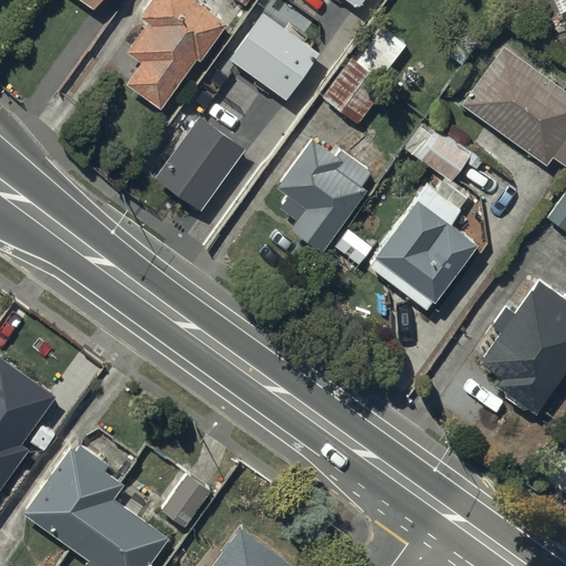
[(77,0),(93,10),(100,0),(77,0)]
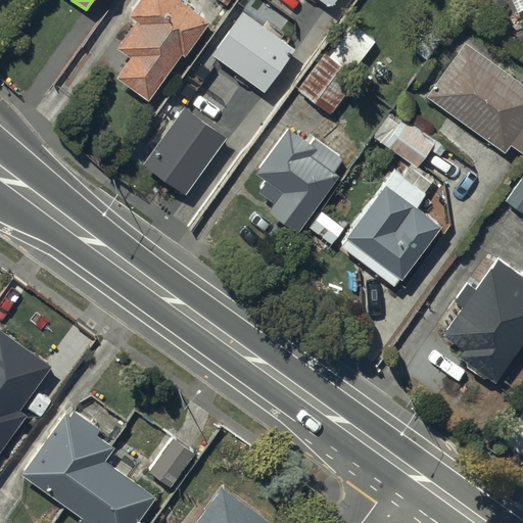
[(206,22),(175,0),(140,0),(129,17),(136,22),(117,50),(130,58),(114,80),(146,102),(180,54),(183,56),(206,22)]
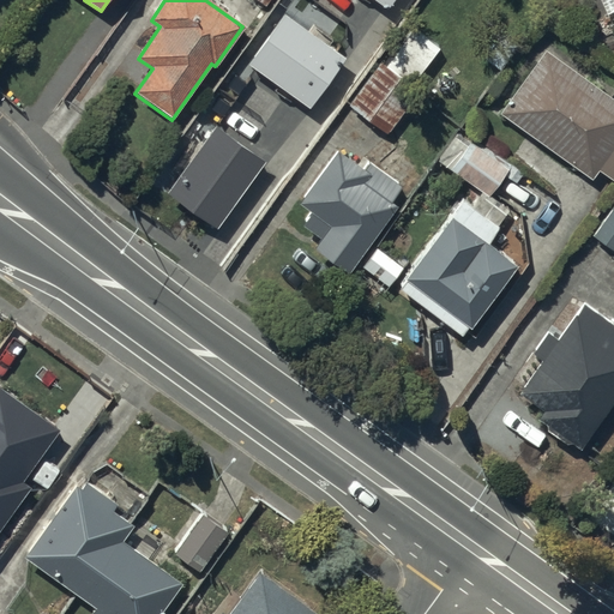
[(311,102),(345,52),(282,10),(248,59),(311,102)]
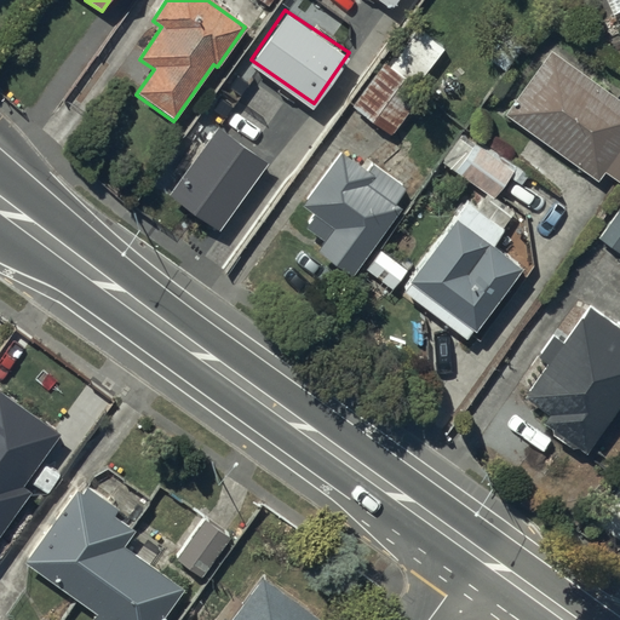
[(619,103),(550,53),(504,118),(597,183),(604,172),(619,183),(619,103)]
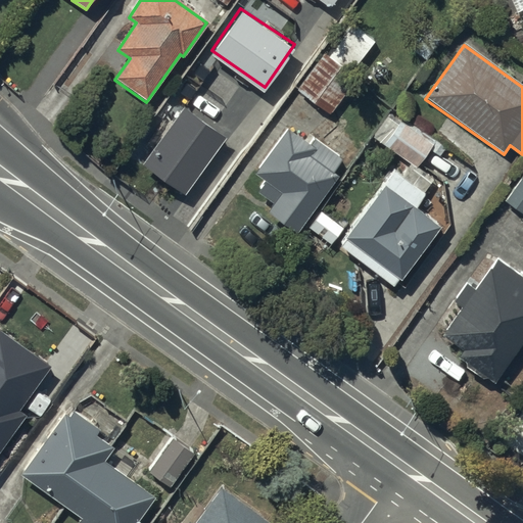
[(300,95),(327,112),(350,79),(324,60),(300,95)]
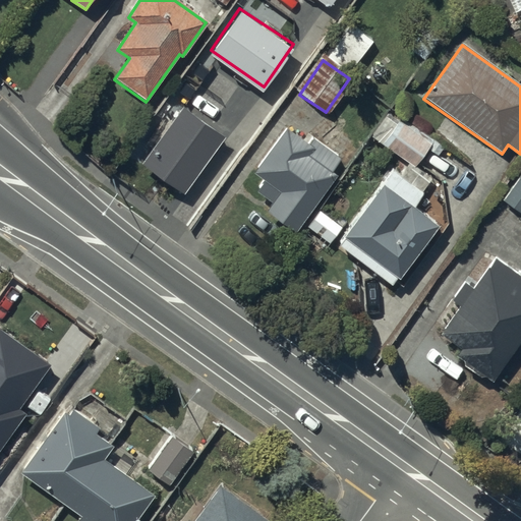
[(222,130),(180,101),(143,154),(185,183),(222,130)]
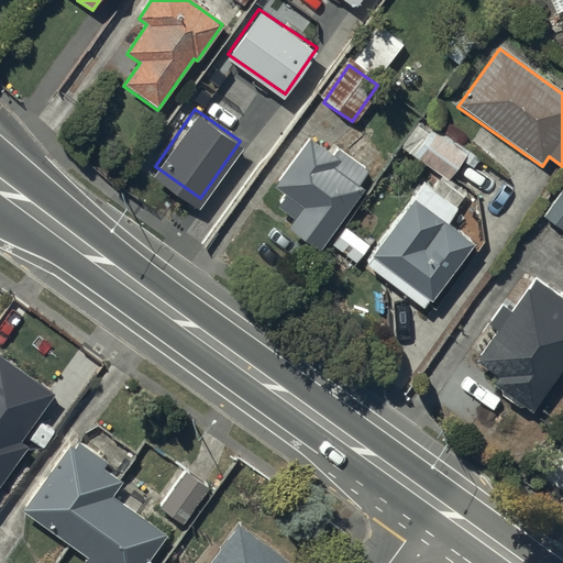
[(420,121),(400,146),(445,181),(465,155),(420,121)]
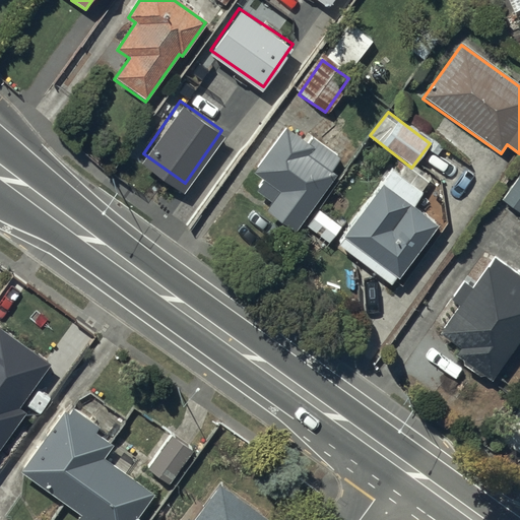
[(308,145),(282,130),(253,174),(264,182),(256,193),(270,203),(265,210),(296,231),(332,176),(330,175),(340,159),(312,140),(308,145)]
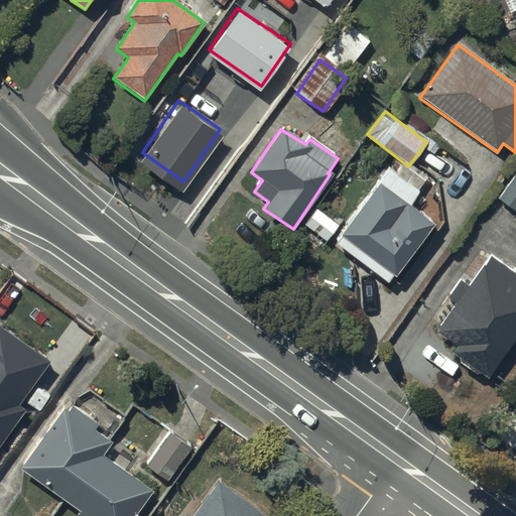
[(515,211),(515,167),(495,194),(515,211)]
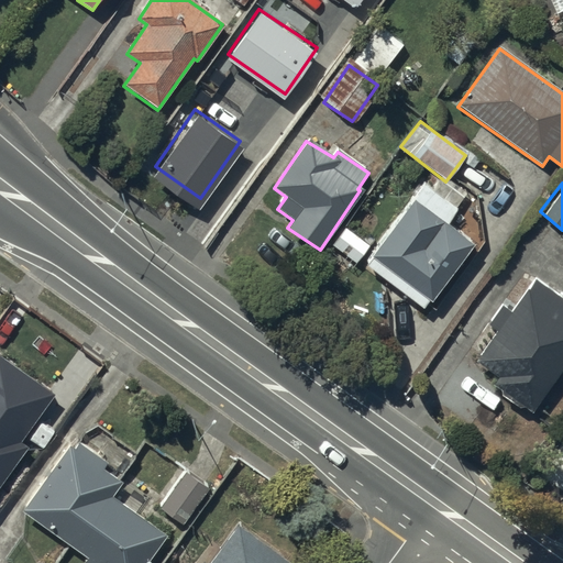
[(472,245),(411,202),(366,265),(427,309),(472,245)]
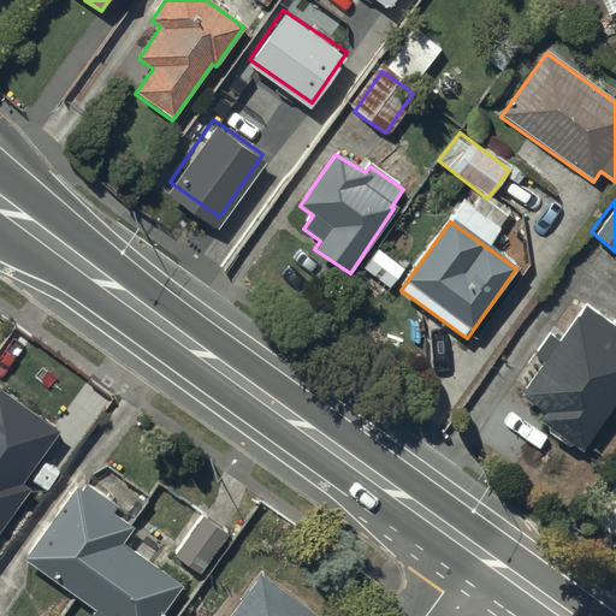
[(378,250),(365,270),(389,286),(402,267),(378,250)]
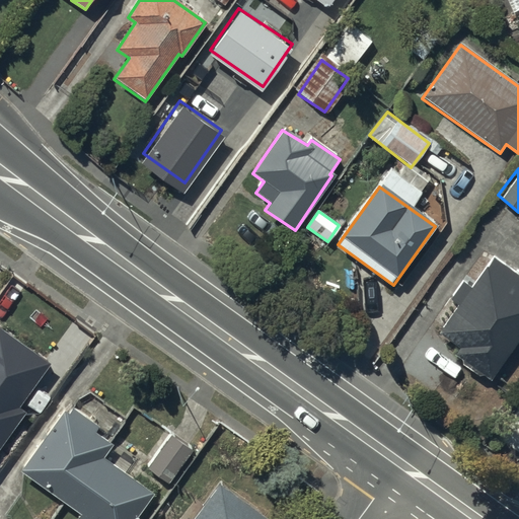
[(482,376),(489,379),(518,337),(518,275),(494,256),(471,288),(462,281),(449,300),(456,305),(438,331),(459,348),(453,356),(460,361),(460,365),(475,376),(482,376)]
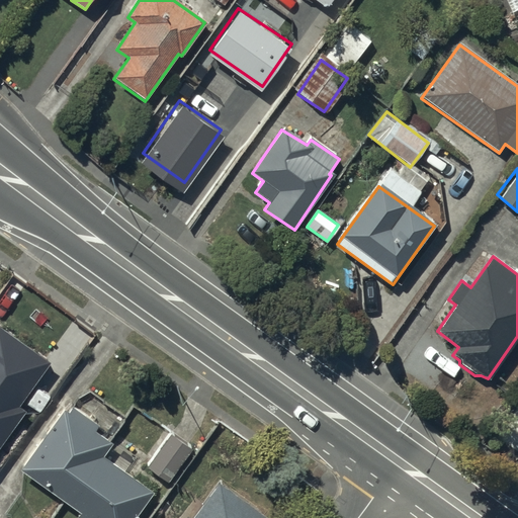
[(0,441),(22,412),(18,409),(51,365),(0,327),(0,441)]
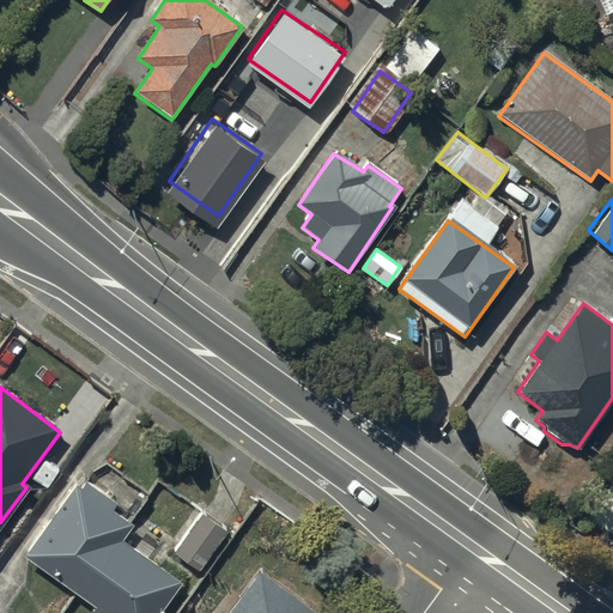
[(77,479),(23,558),(95,606),(91,612),(156,612),(178,581),(121,542),(132,528),(110,514),(116,505),(77,479)]
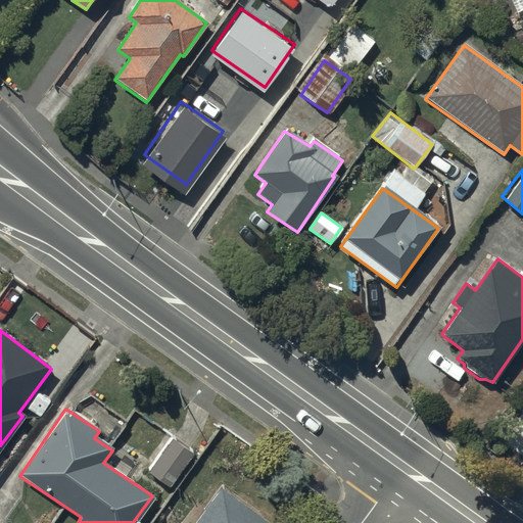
[(172,440),(149,474),(169,487),(191,454),(172,440)]
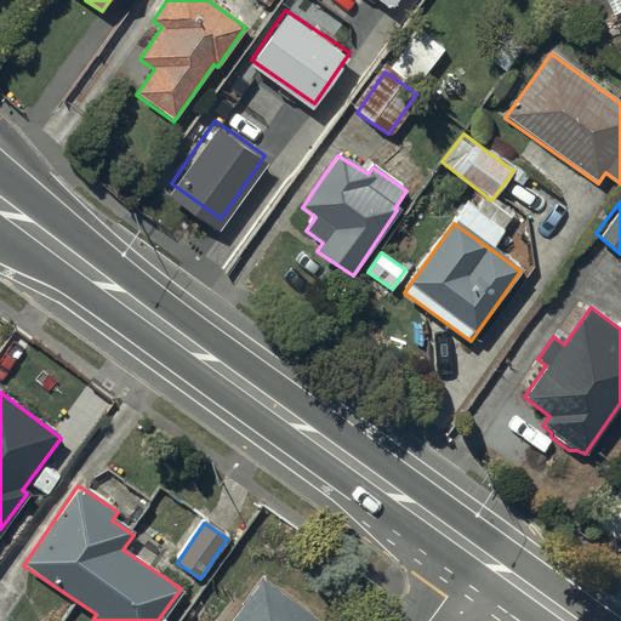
[(314,620),(318,617),(262,577),(229,620),(314,620)]
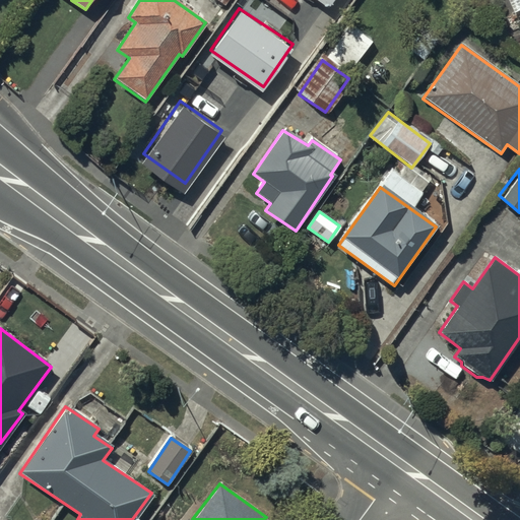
All buildings are outlined.
